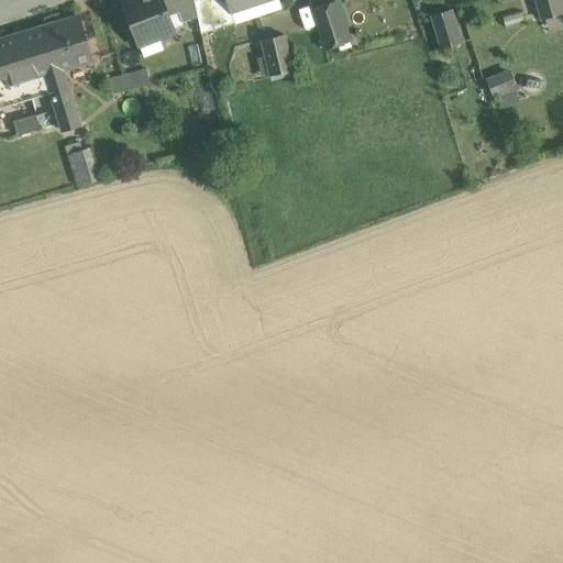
[(125,0),(123,1),(139,43),(174,30),(162,0),(125,0)]
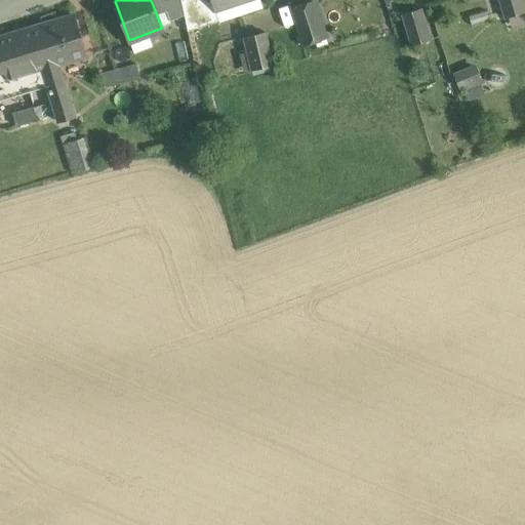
[(162,0),(151,0),(157,14),(166,11),(162,0)]
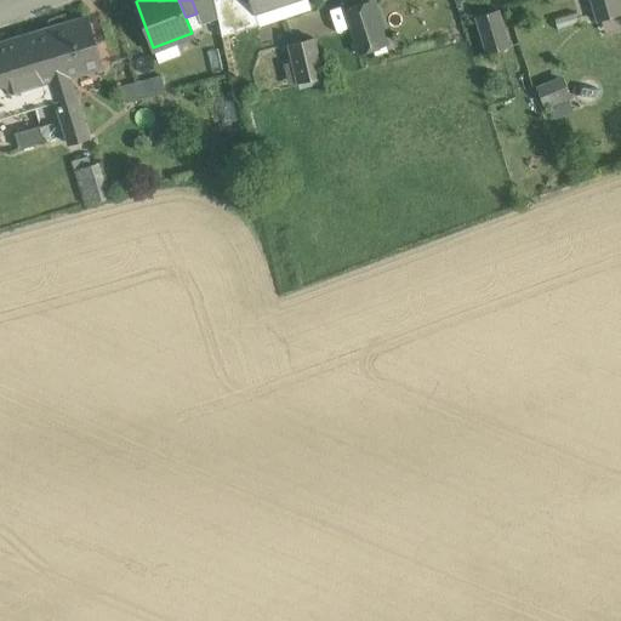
[(192,0),(197,13),(201,24),(218,18),(214,0),(192,0)]
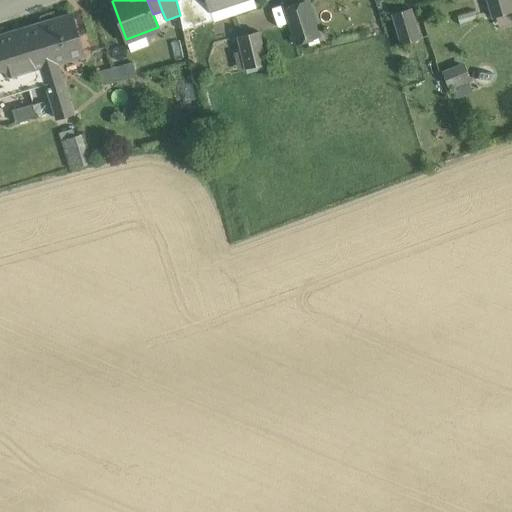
[(200,0),(176,0),(180,15),(183,30),(208,22),(200,0)]
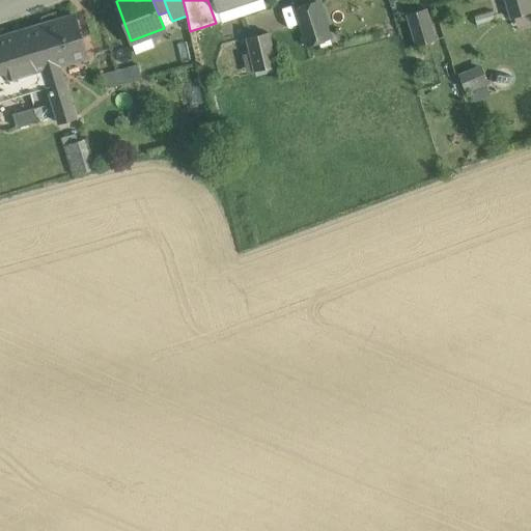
[(214,0),(218,9),(247,0),(214,0)]
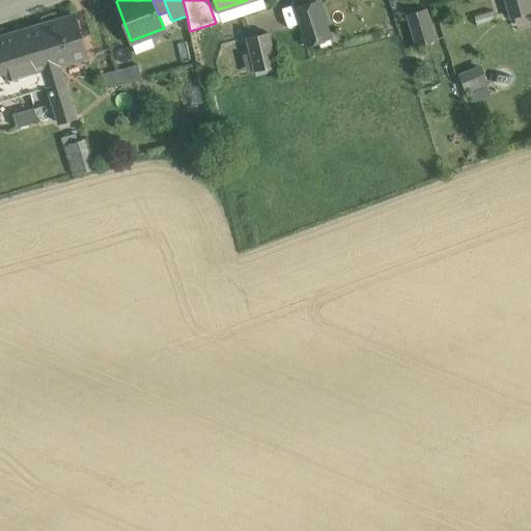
[(530,9),(528,0),(505,0),(511,18),(530,11),(530,9)]
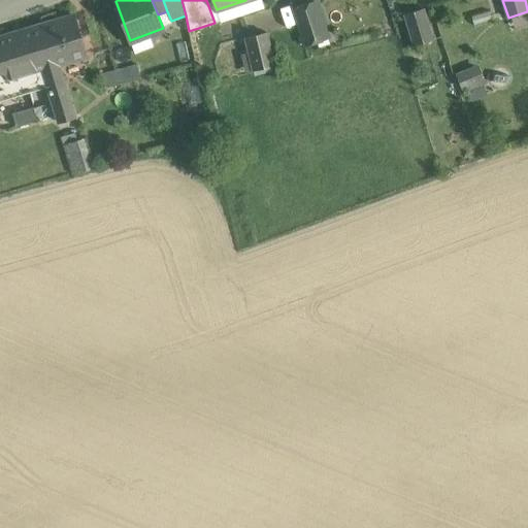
[(317,2),(293,9),(304,45),(328,37),(317,2)]
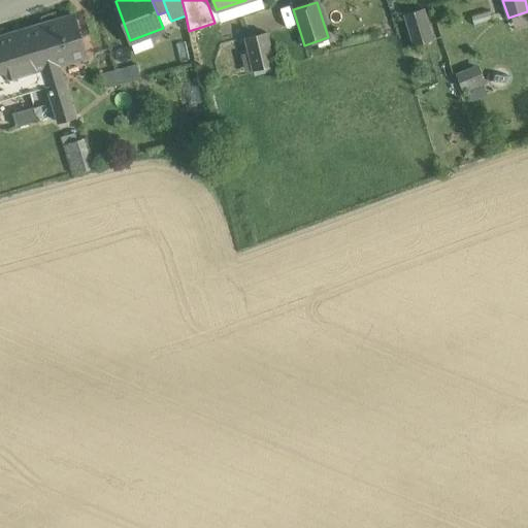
[(424,8),(404,14),(414,45),(433,39),(424,8)]
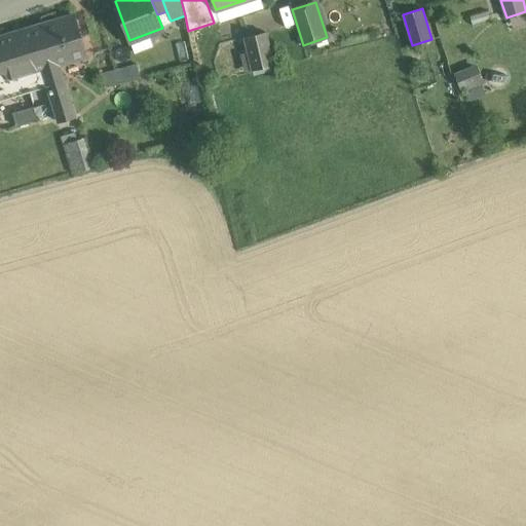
[(27,30),(37,71),(41,70),(60,64),(87,55),(74,15),(27,30)]
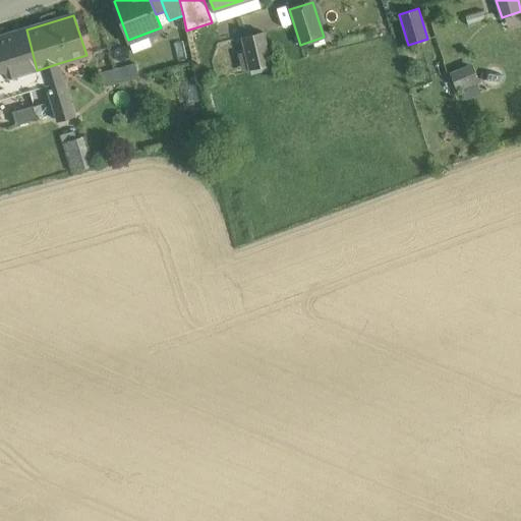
[(37,70),(26,30),(0,37),(0,81),(23,74),(37,70)]
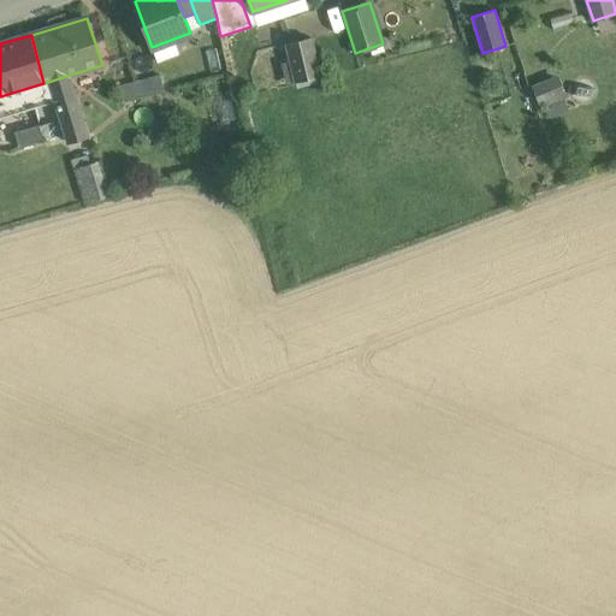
[(311,39),(288,43),(296,82),(320,76),(311,39)]
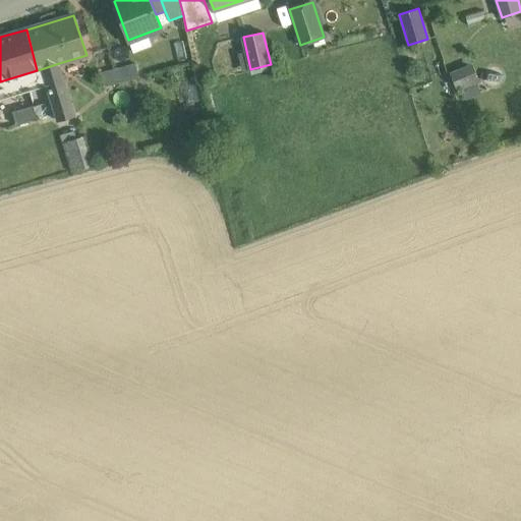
[(59,63),(41,69),(57,120),(74,115),(59,63)]
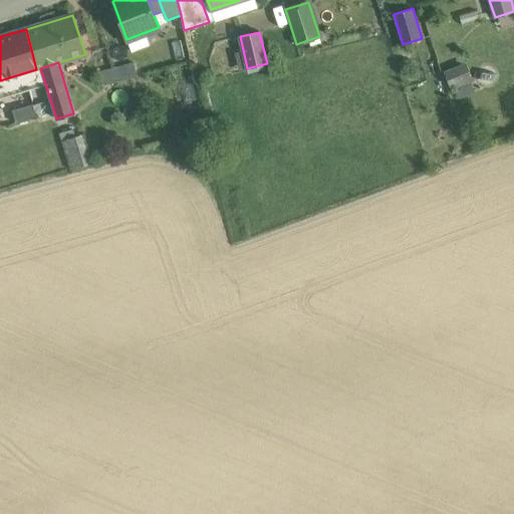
[(468,62),(444,68),(449,87),(473,81),(468,62)]
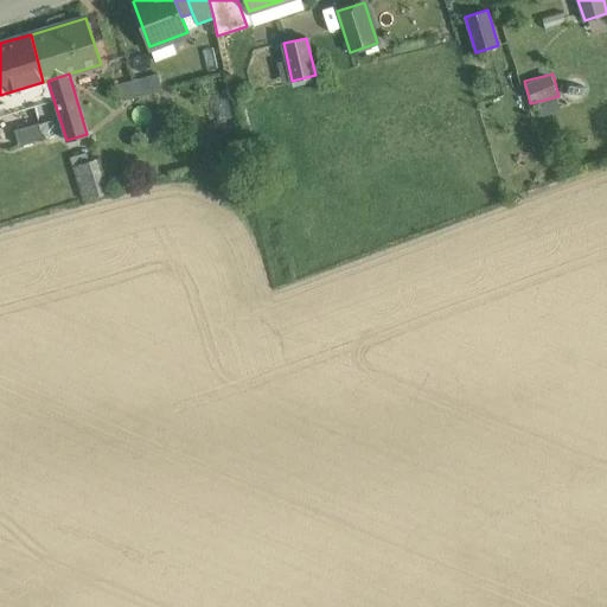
[(159,75),(135,81),(139,96),(163,90),(159,75)]
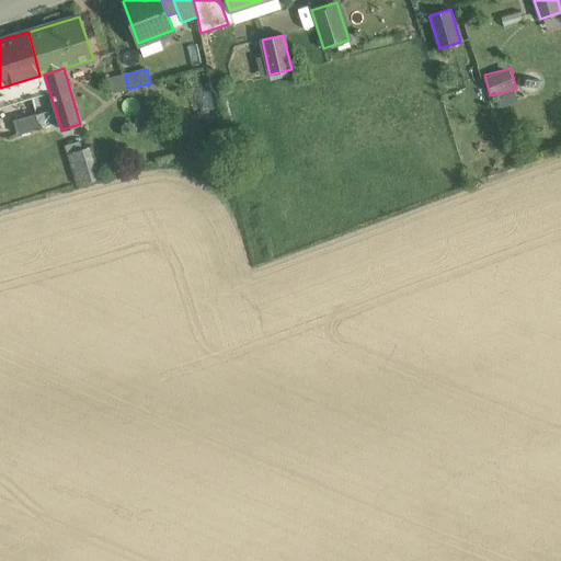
[(125,75),(109,79),(112,93),(128,89),(125,75)]
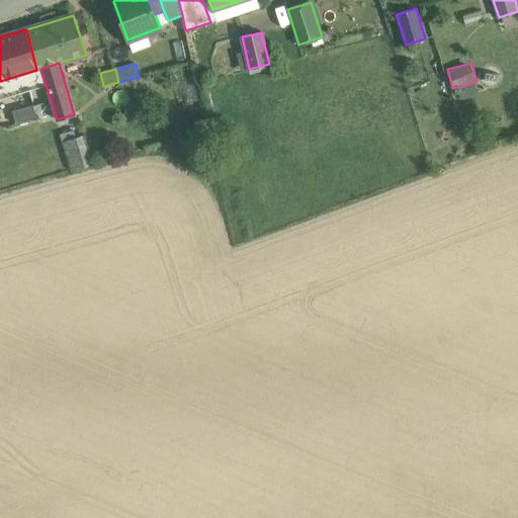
[(23,74),(0,81),(0,97),(27,90),(23,74)]
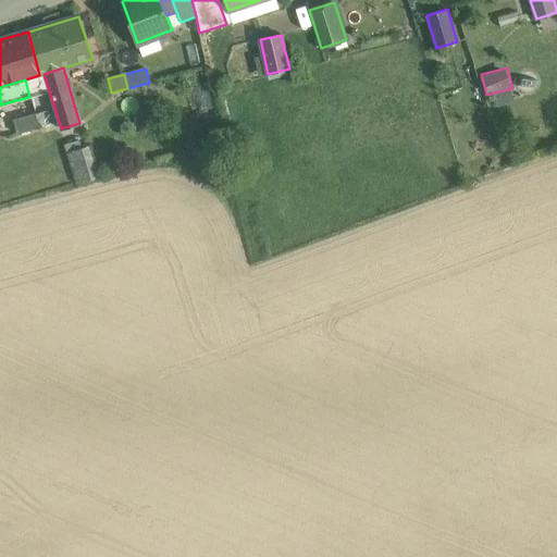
[(35,113),(14,120),(17,133),(38,126),(35,113)]
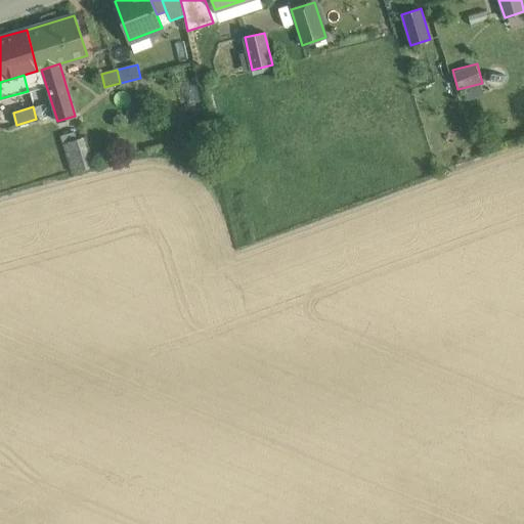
[(82,137),(59,144),(62,151),(67,150),(73,173),(91,167),(82,137)]
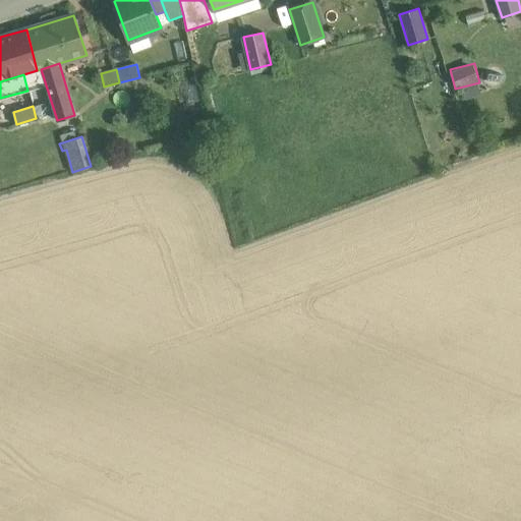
All buildings are outlined.
